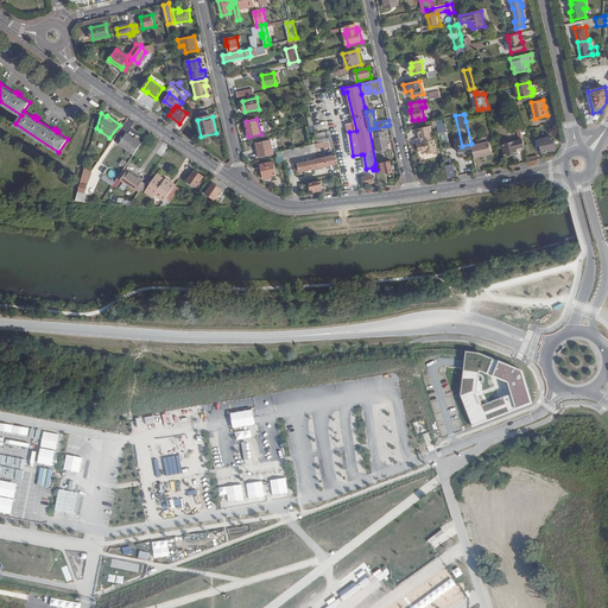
[(444,119),(436,120),(442,151),(451,149),(445,128),(444,119)]
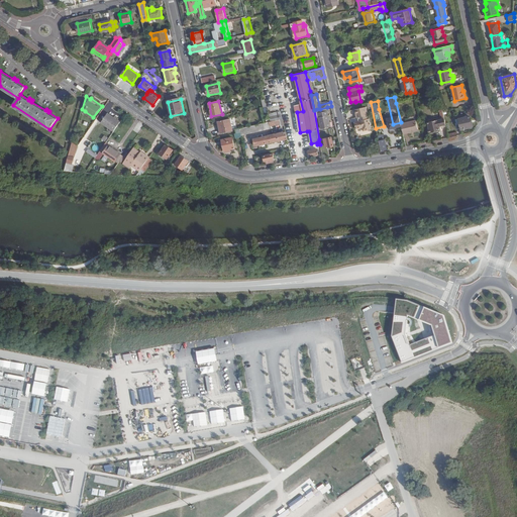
[(331,126),(327,107),(320,109),(322,116),(319,117),(321,128),(331,126)]
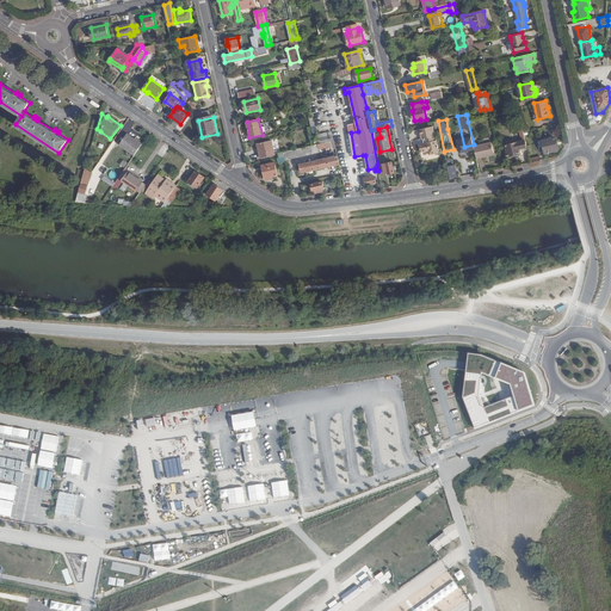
[(432,127),(419,129),(421,139),(423,139),(424,143),(418,144),(420,153),(429,150),(430,155),(439,153),(436,140),(434,141),(432,133),(434,131),(432,127)]
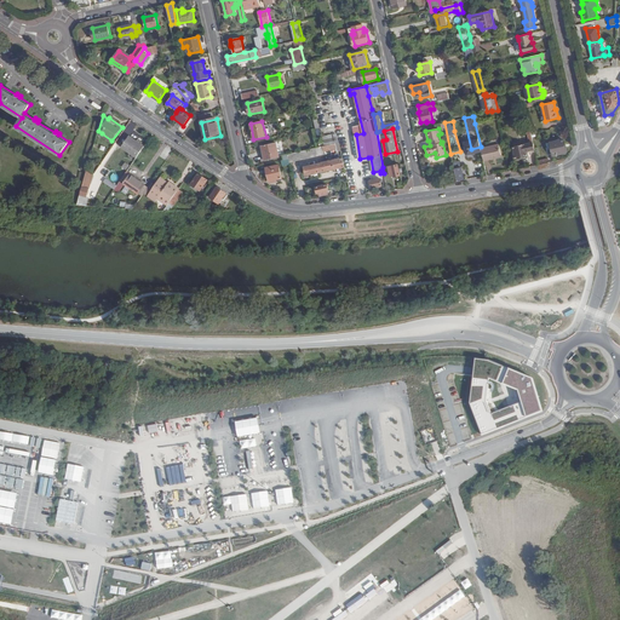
[(337,132),(323,137),(326,144),(339,141),(337,132)]
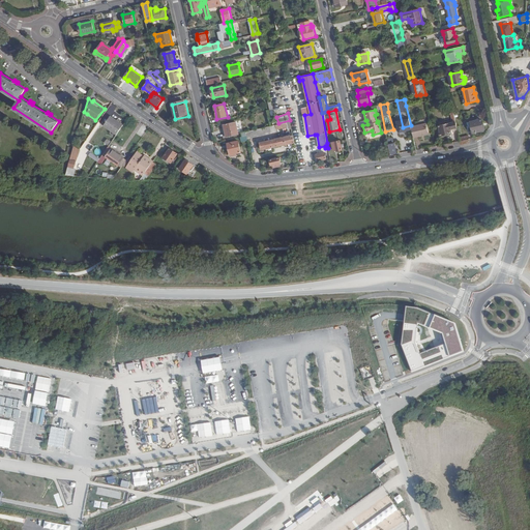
[(117,135),(123,125),(116,120),(115,119),(111,116),(106,123),(104,125),(117,135)]
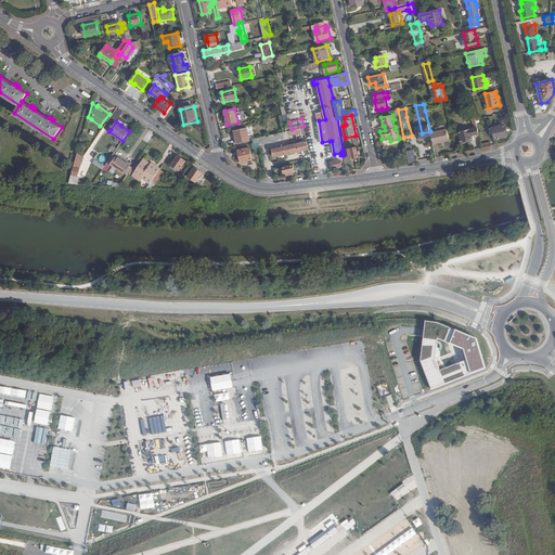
[(504,125),(492,128),(495,139),(506,137),(504,125)]
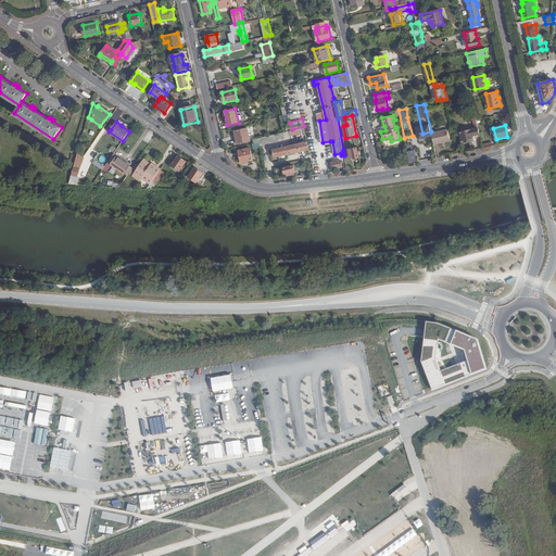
[(302,127),(290,130),(292,137),(304,134),(302,127)]
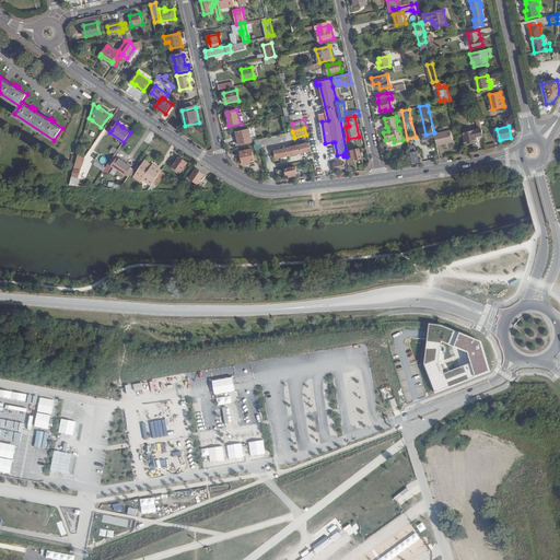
[(483,137),(481,128),(480,128),(464,132),(466,142),(477,140),(477,138),(483,137)]
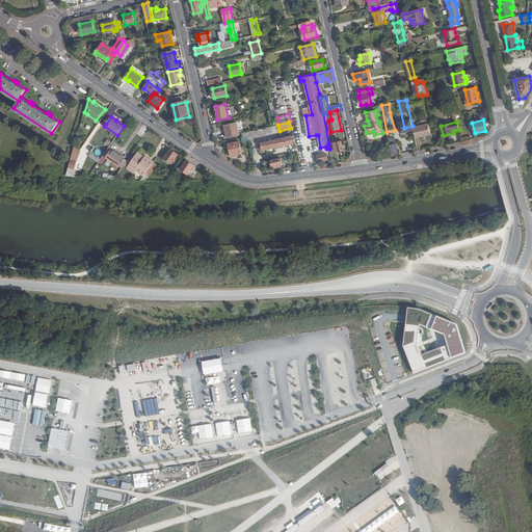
[(237,123),(224,126),(228,138),(240,135),(237,123)]
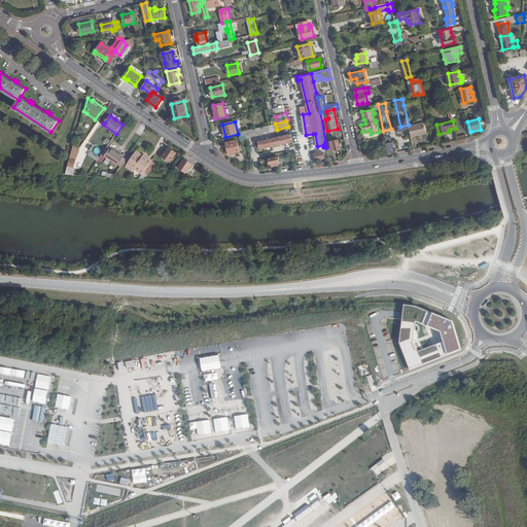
[(409,126),(411,137),(419,135),(419,134),(426,132),(424,123),(409,126)]
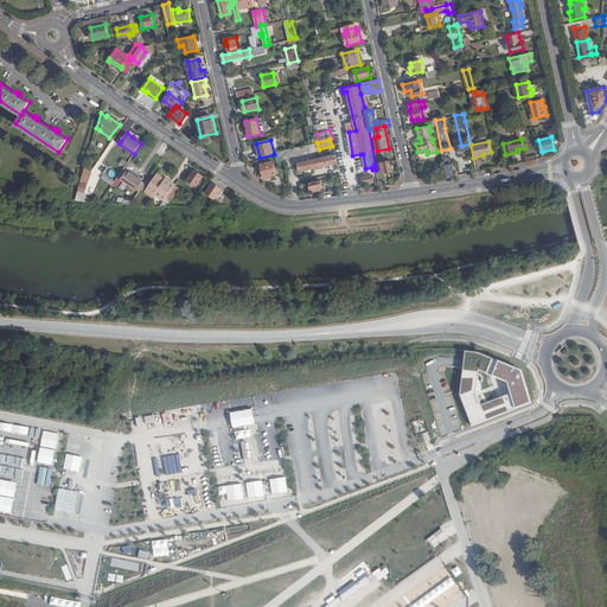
[(283,155),(283,159),(318,151),(315,144),(282,151),(283,155)]
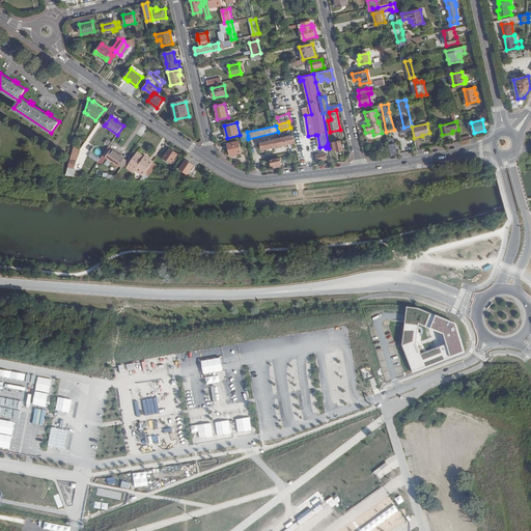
[(386,132),(388,139),(390,139),(390,135),(395,134),(394,130),(386,132)]
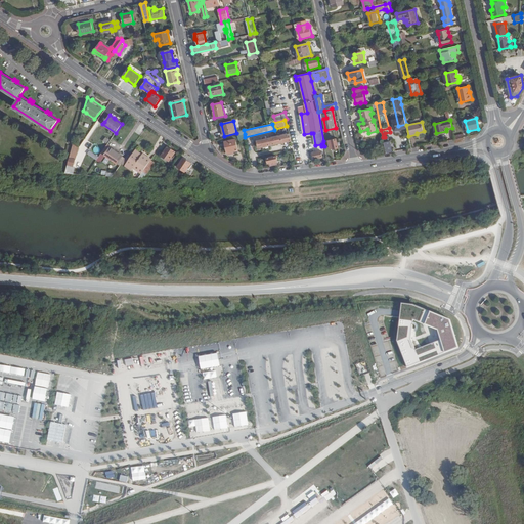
[(259,147),(292,140),(290,133),(271,137),(257,140),(259,147)]
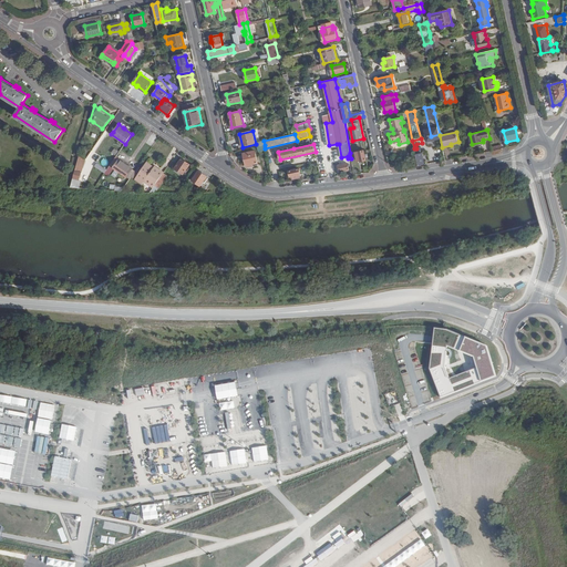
[(414,148),(418,166),(424,165),(422,153),(421,153),(420,147),(416,148),(414,148)]
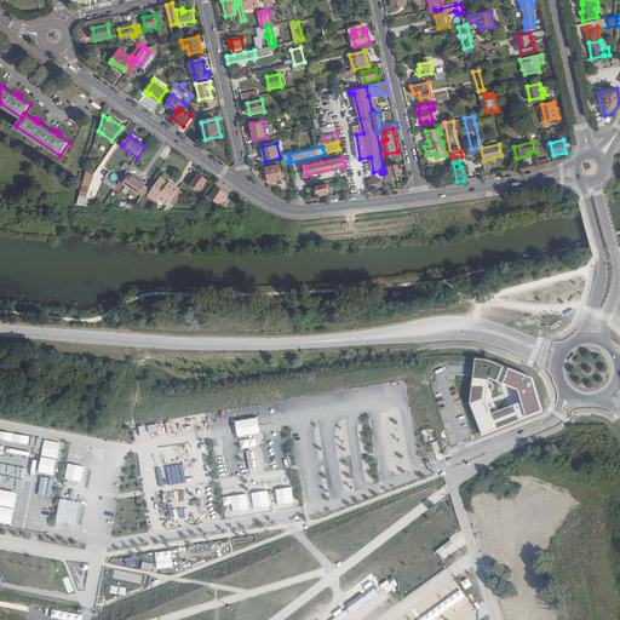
[(279,165),(267,168),(269,181),(282,178),(279,165)]
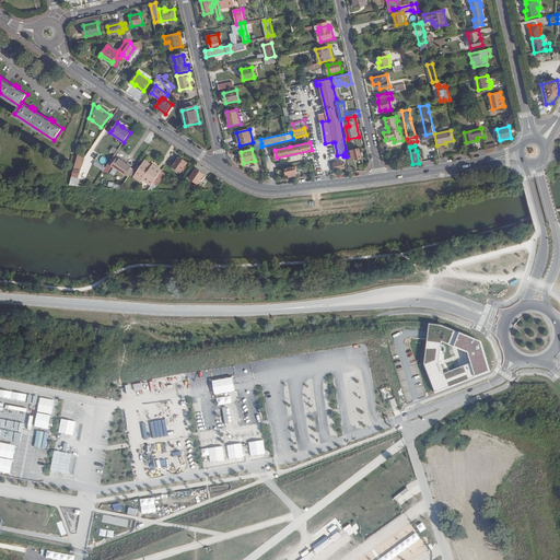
[(358,159),(362,159),(360,149),(351,150),(352,154),(353,159),(357,159),(357,160),(358,159)]
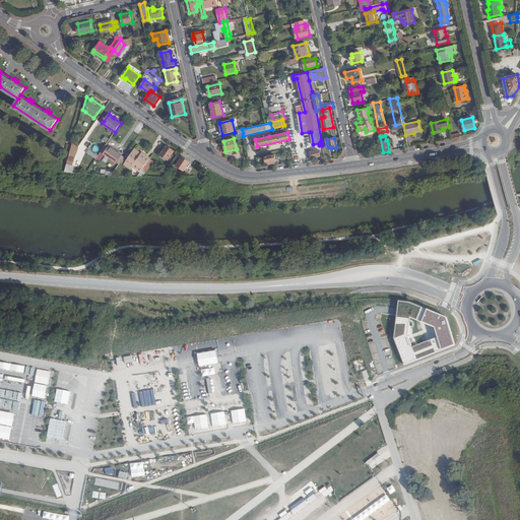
[(101,151),(116,163),(121,154),(107,143),(101,151)]
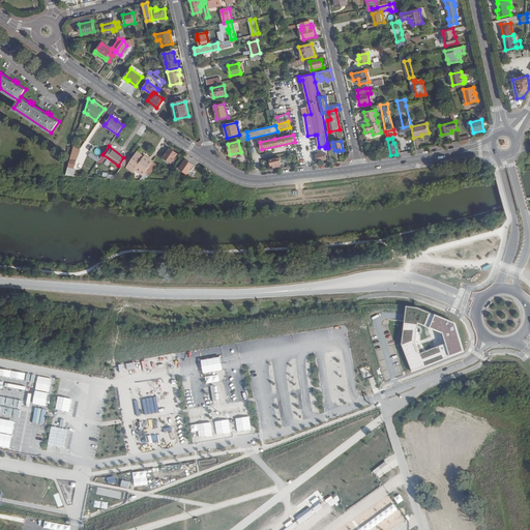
[(169,148),(164,156),(172,163),(178,154),(169,148)]
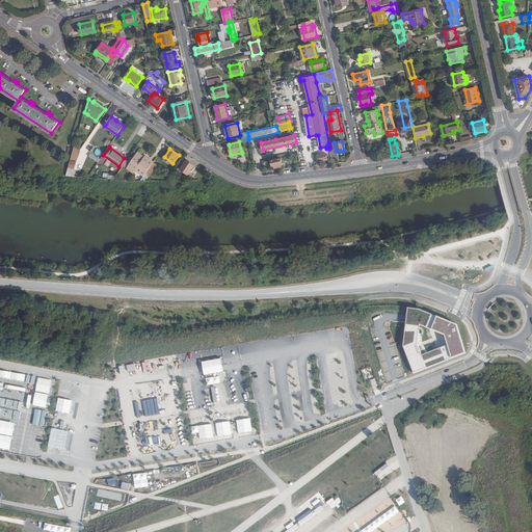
[(136,151),(125,168),(133,174),(134,170),(148,179),(157,163),(136,151)]
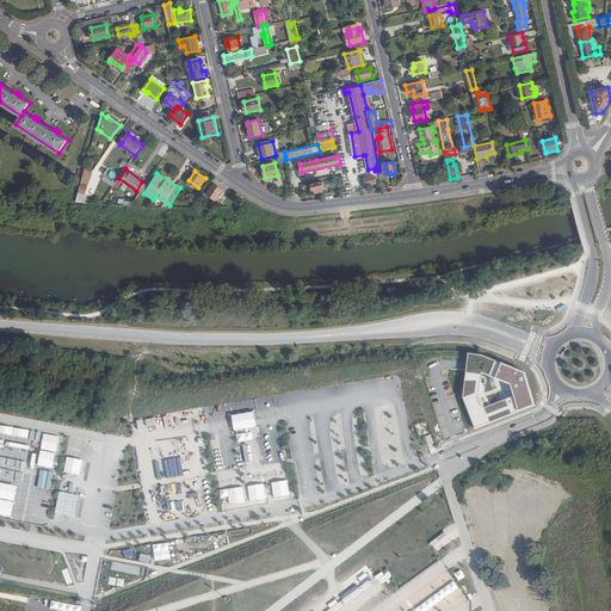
[(103,179),(112,186),(115,183),(105,176),(103,179)]
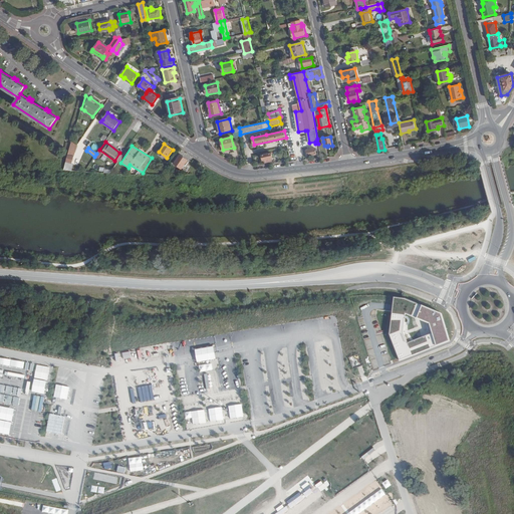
[(315,148),(305,150),(306,156),(316,154),(315,148)]
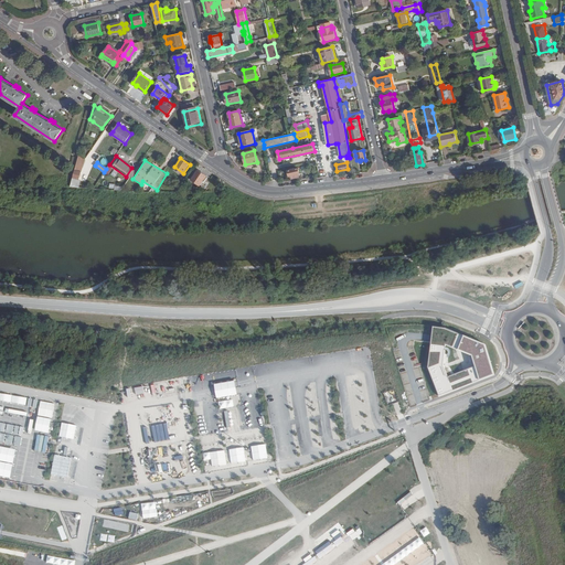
[(74,174),(70,187),(78,188),(81,182),(80,179),(82,171),(78,170),(81,164),(77,163),(73,174),(74,174)]
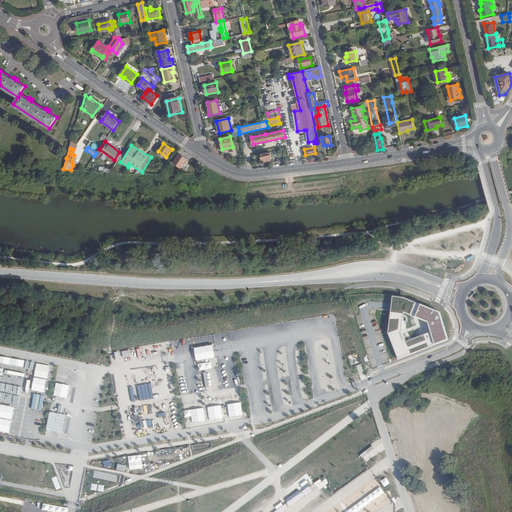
[(114,160),(117,162),(122,154),(119,152),(114,160)]
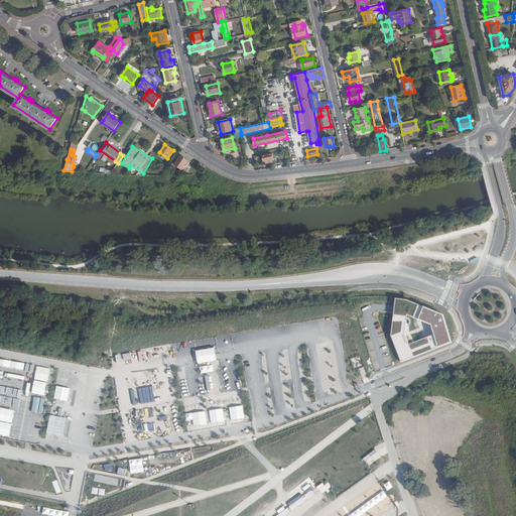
[(272,153),(263,155),(264,160),(265,160),(265,161),(266,161),(267,162),(273,161),(273,158),(272,153)]
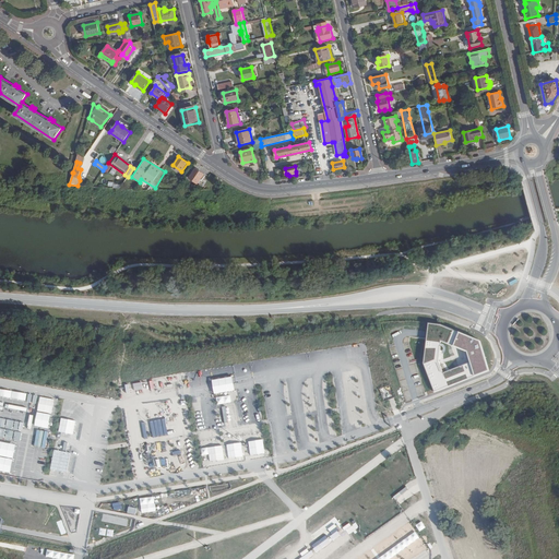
[(197,168),(189,178),(198,183),(204,174),(197,168)]
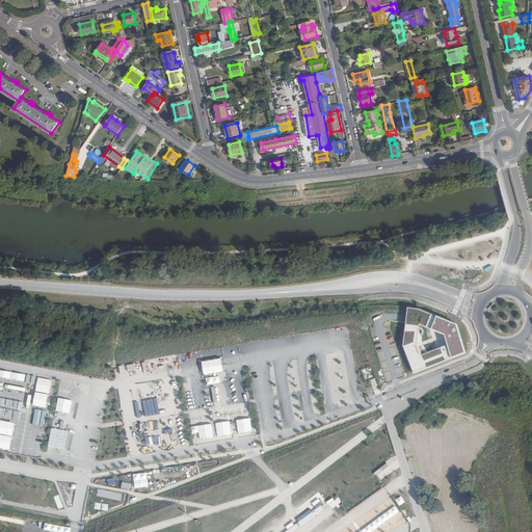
[(414,373),(466,353),(458,324),(419,310),(407,308),(403,345),(414,373)]
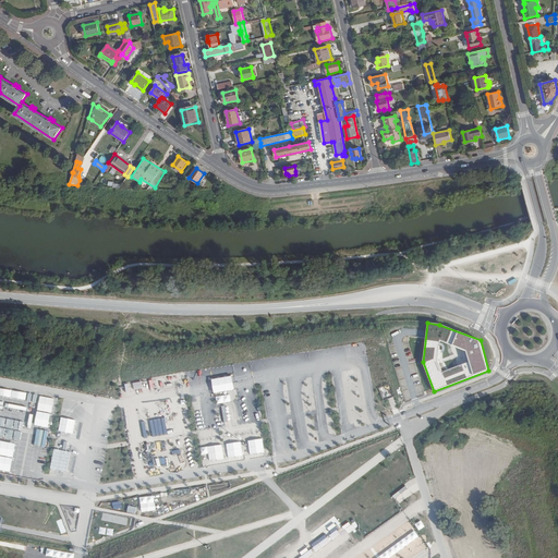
[(383,398),(392,395),(388,384),(379,387),(383,398)]
